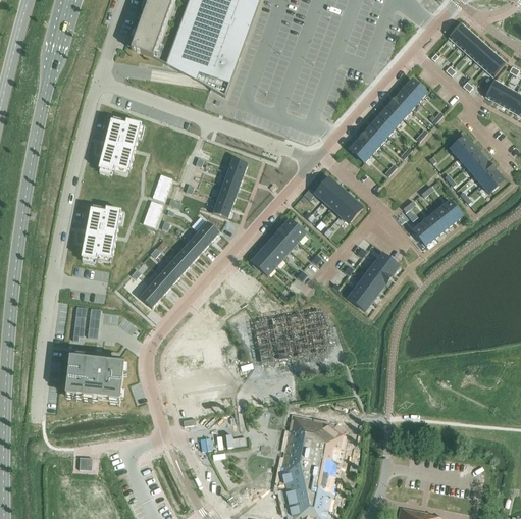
[(152,56),(172,0),(147,0),(131,48),(152,56)]
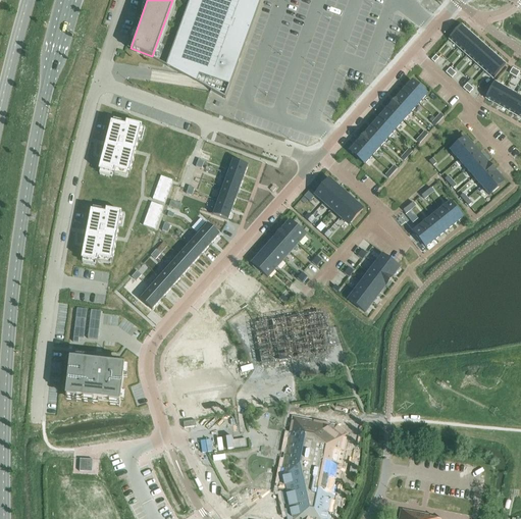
[(187,0),(164,63),(195,81),(224,96),(259,0),(187,0)]
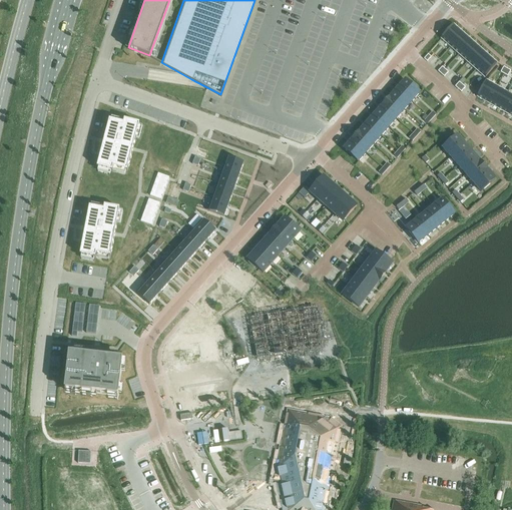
[(453,22),(440,36),(449,44),(462,30),(453,22)]
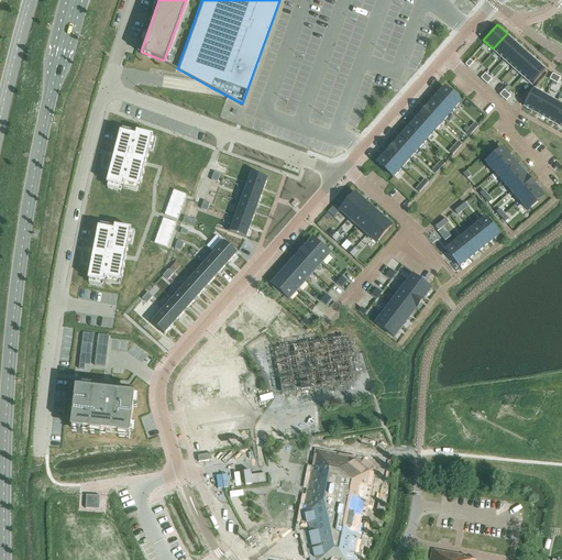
[(507,33),(493,48),(503,57),(516,42),(507,33)]
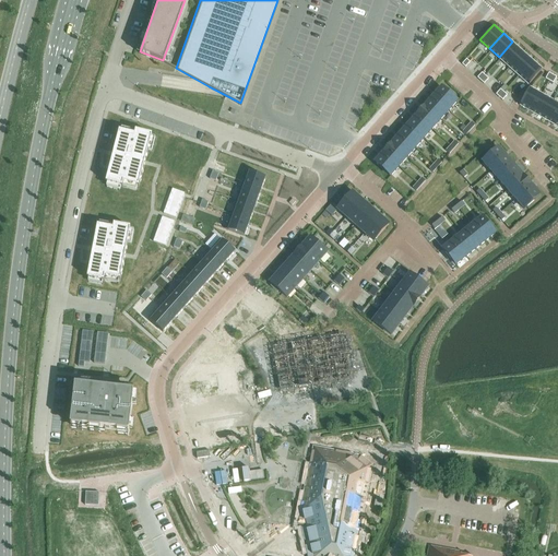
[(512,42),(499,57),(508,64),(522,49),(512,42)]
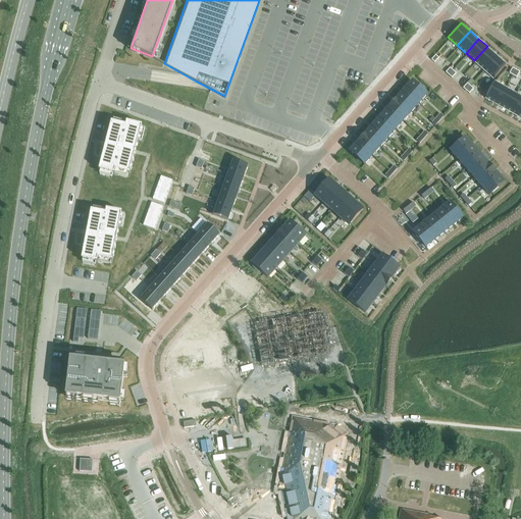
[(487,46),(474,60),(483,68),(496,54),(487,46)]
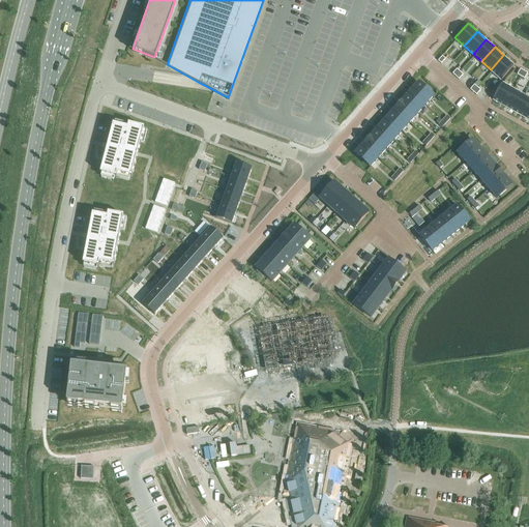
[(503,55),(491,69),(500,78),(512,63),(503,55)]
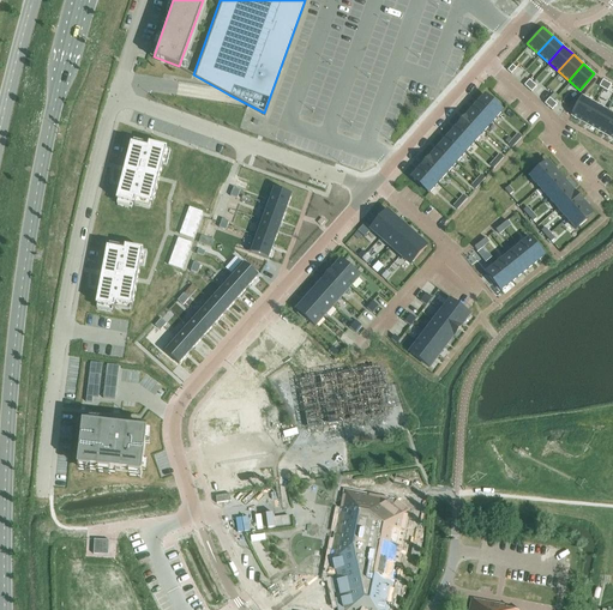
[(492,119),(500,108),(484,92),(474,103),(492,119)]
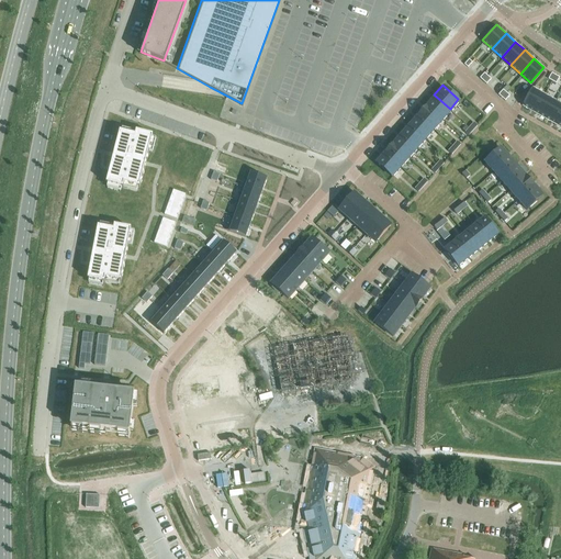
[(531,86),(522,103),(534,110),(543,92),(531,86)]
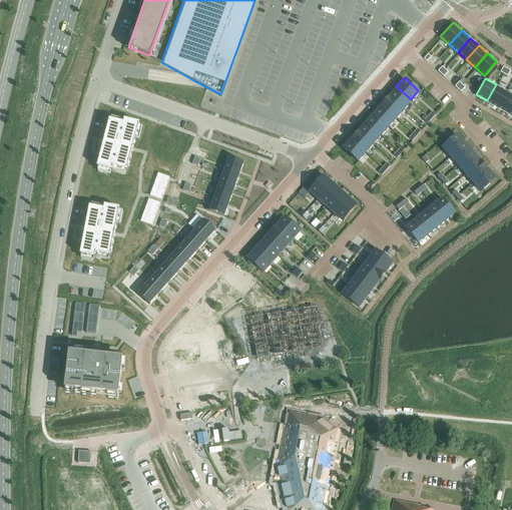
[(496,84),(487,100),(497,106),(506,89),(496,84)]
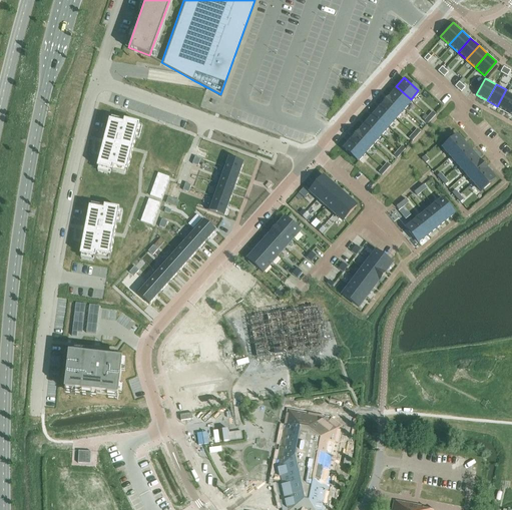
[(389,95),(403,108),(411,99),(396,86),(389,95)]
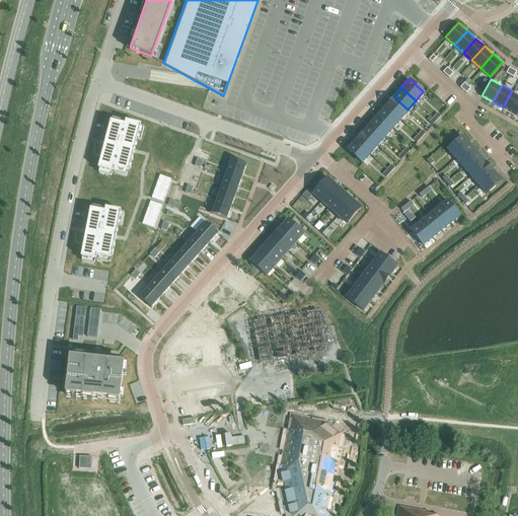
[(517,93),(512,90),(503,107),(513,113),(517,102),(517,93)]
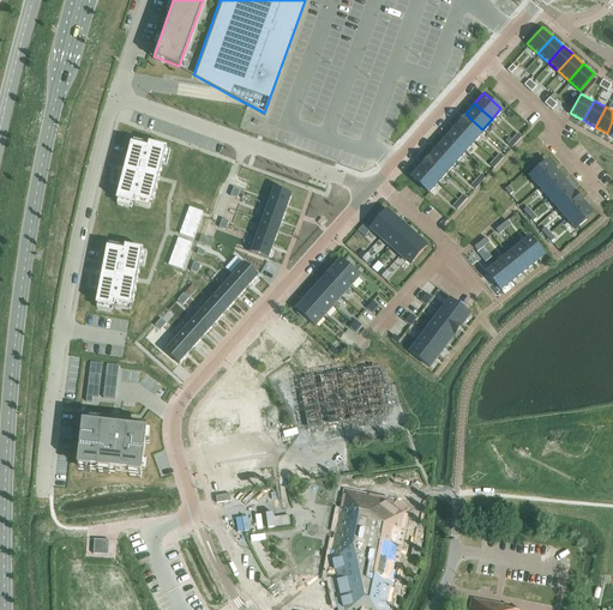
[(482,130),(466,114),(464,114),(456,124),(473,139),(482,130)]
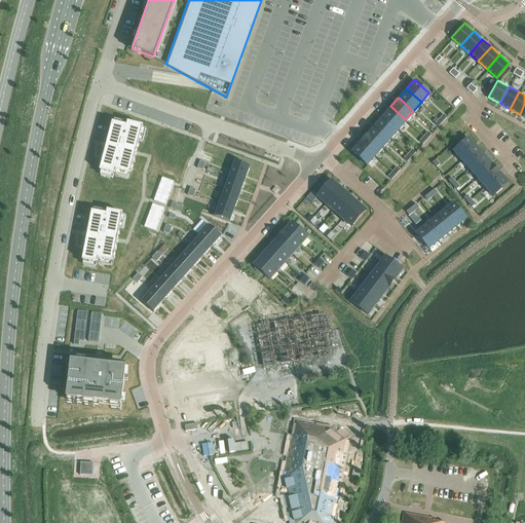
[(382,115),(398,128),(405,119),(390,106),(382,115)]
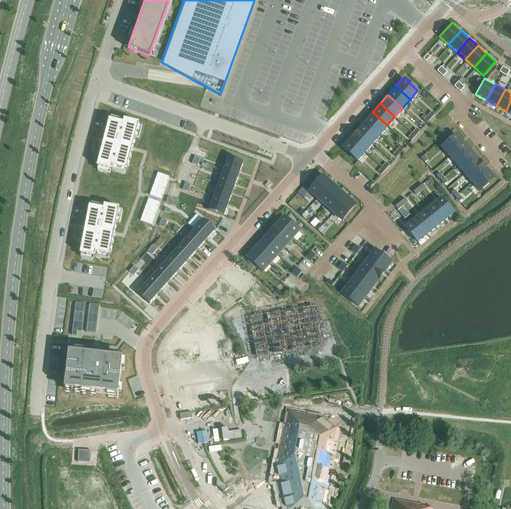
[(365,120),(379,133),(387,125),(372,112),(365,120)]
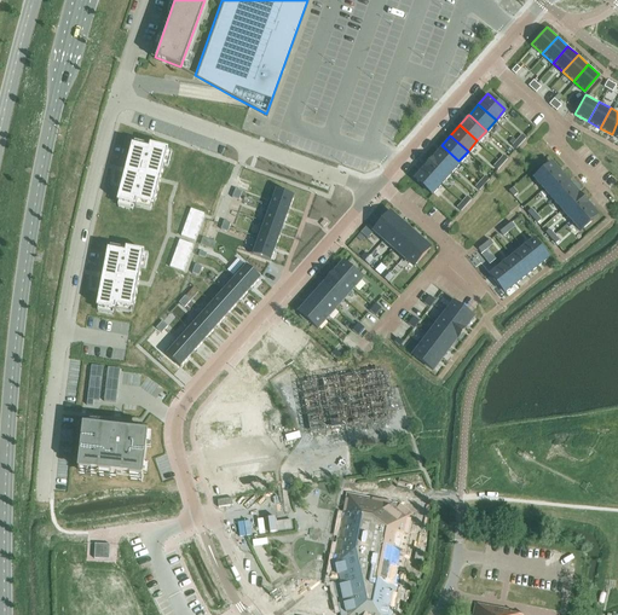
[(131,143),(116,199),(134,204),(136,199),(152,204),(159,179),(160,175),(167,148),(149,143),(148,146),(131,143)]
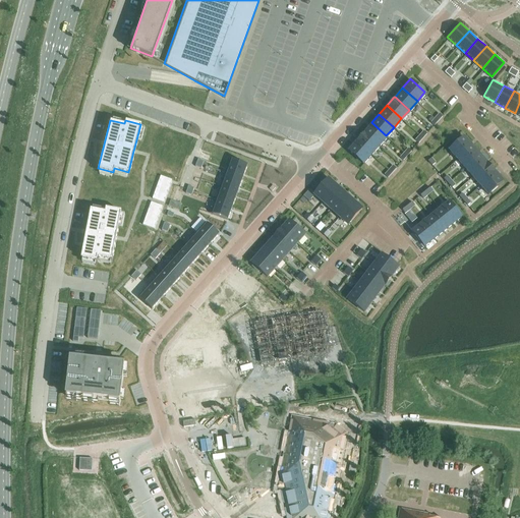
[(386,135),(371,122),(363,131),(379,145),(386,135)]
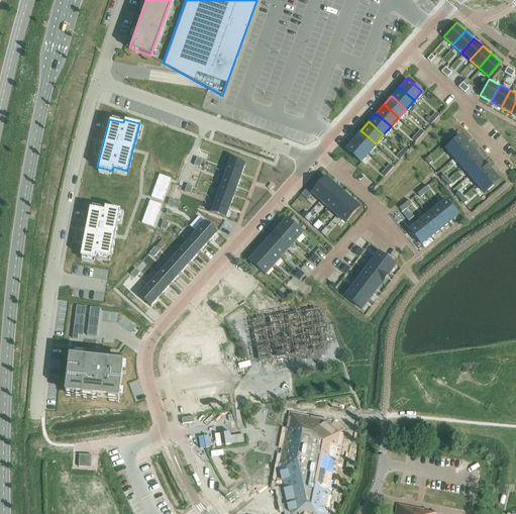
[(376,143),(360,130),(353,138),(368,151),(376,143)]
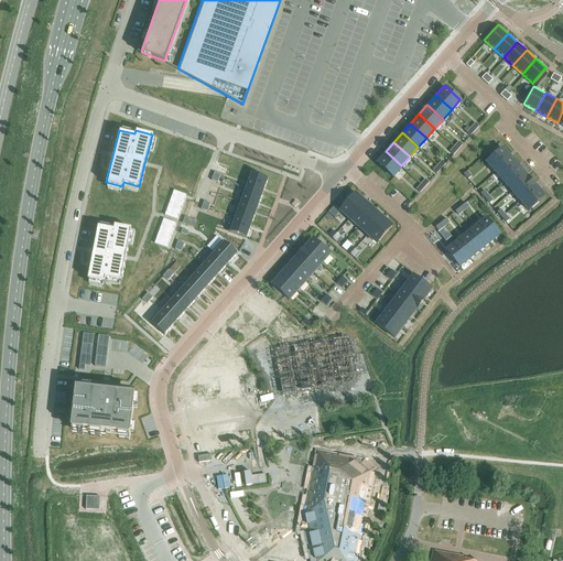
[(494,170),(510,157),(501,147),(486,161),(494,170)]
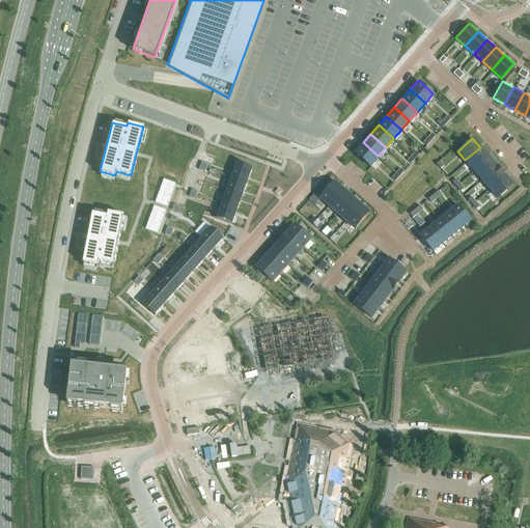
[(378,156),(363,142),(355,151),(369,165),(378,156)]
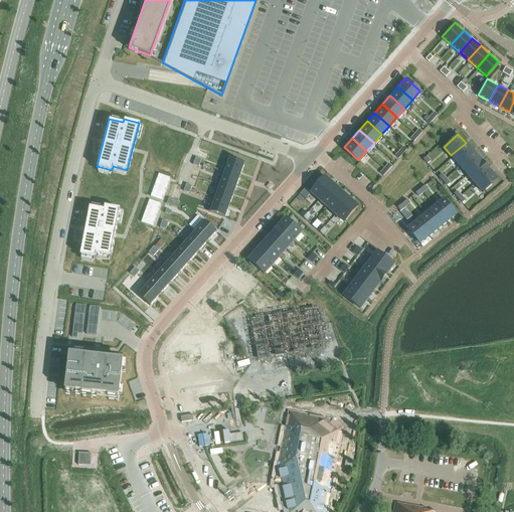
[(459,164),(473,151),(466,143),(451,155),(459,164)]
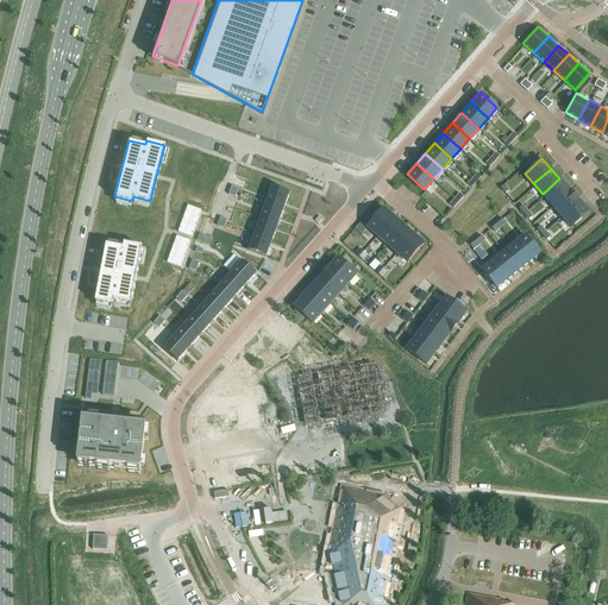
[(551,203),(569,189),(559,178),(543,194),(551,203)]
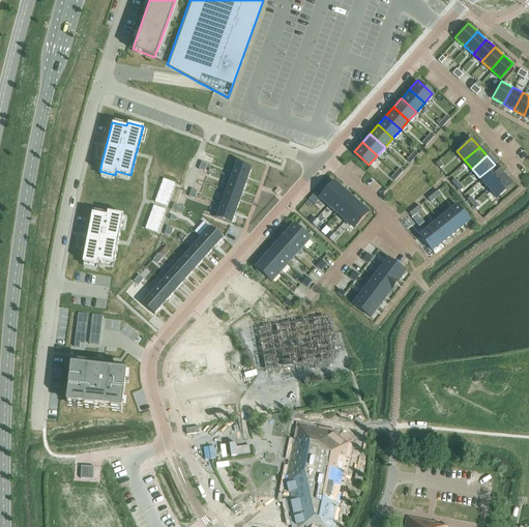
[(233,159),(228,173),(245,180),(251,166),(233,159)]
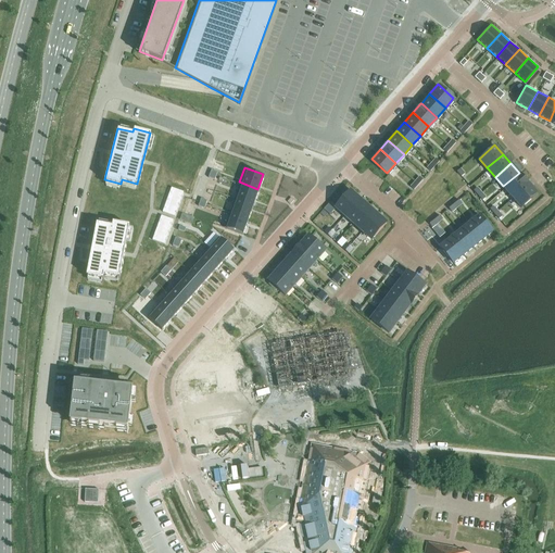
[(512,196),(528,181),(519,173),(503,186),(512,196)]
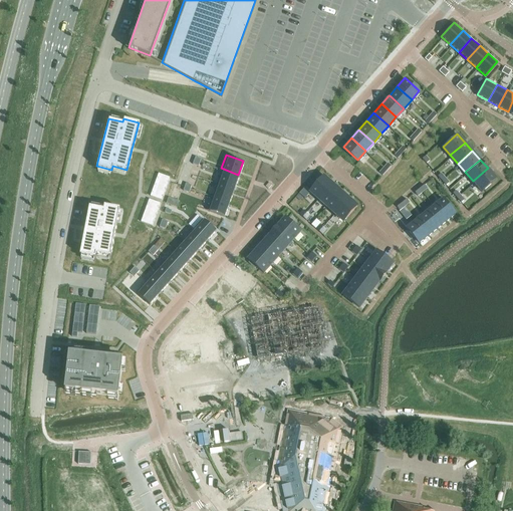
[(221,168),(216,182),(233,188),(238,175),(221,168)]
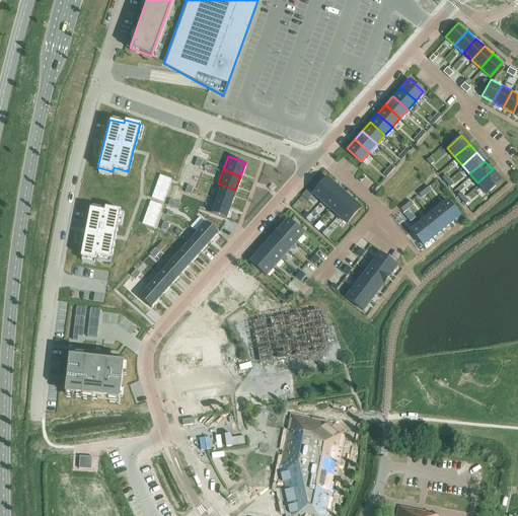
[(477,182),(486,192),(500,178),(493,169),(477,182)]
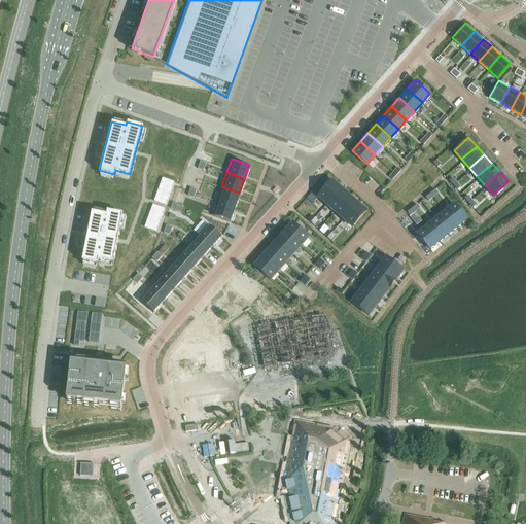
[(162,175),(152,199),(165,203),(173,180),(162,175)]
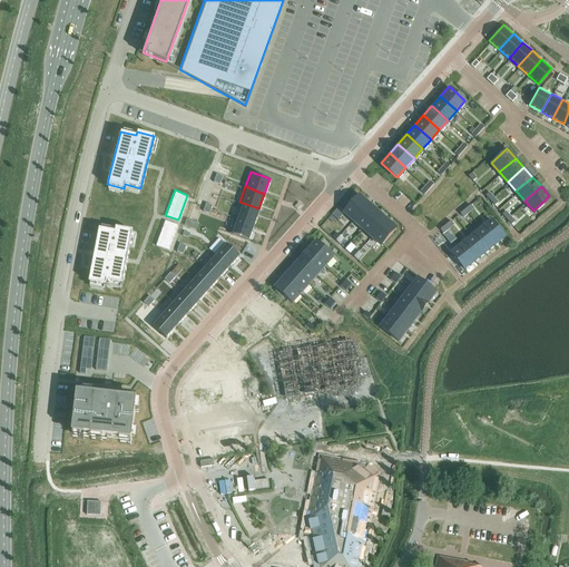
[(352,218),(368,202),(357,194),(343,211),(352,218)]
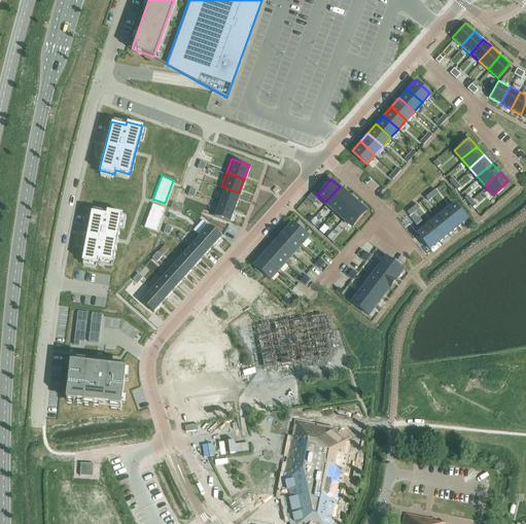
[(221,186),(216,200),(234,206),(239,193),(221,186)]
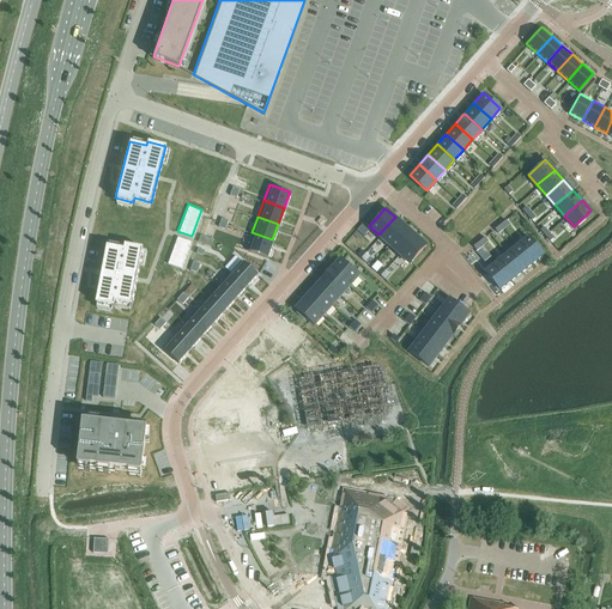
[(395,217),(379,235),(388,244),(405,225),(395,217)]
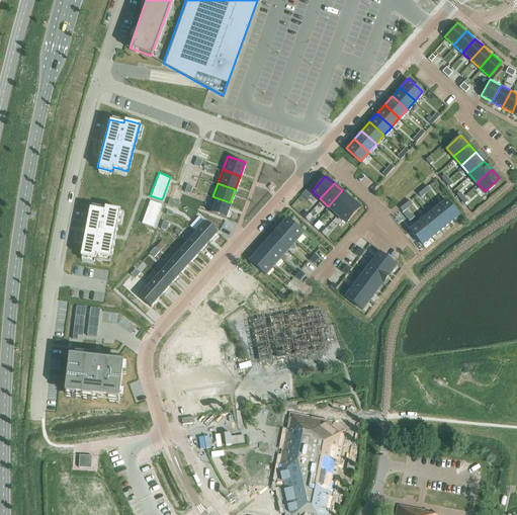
[(342,190),(328,206),(337,213),(350,198),(342,190)]
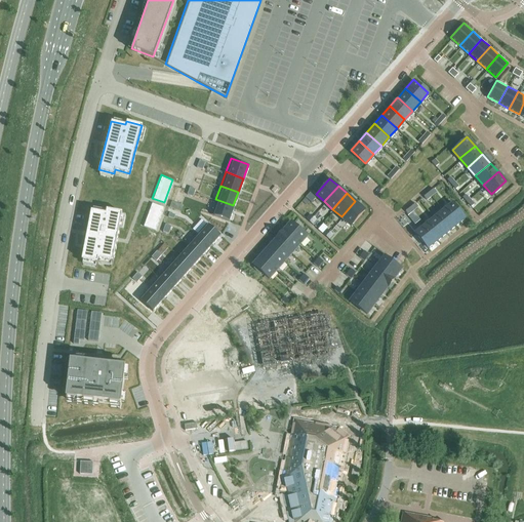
[(215,199),(211,212),(228,219),(233,205),(215,199)]
